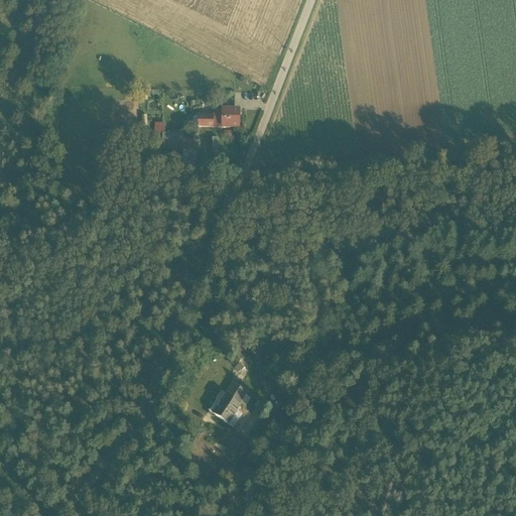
[(213,116),(199,115),(199,126),(222,126),(223,109),(223,108),(213,108),(213,116)]
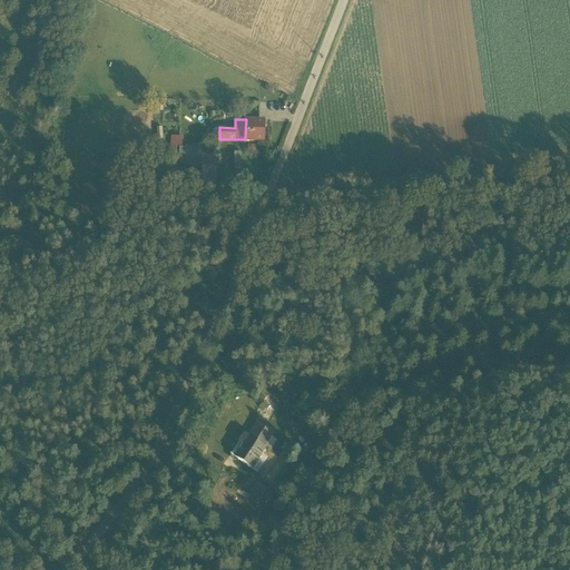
[(264,120),(246,120),(245,139),(264,140),(264,120)]
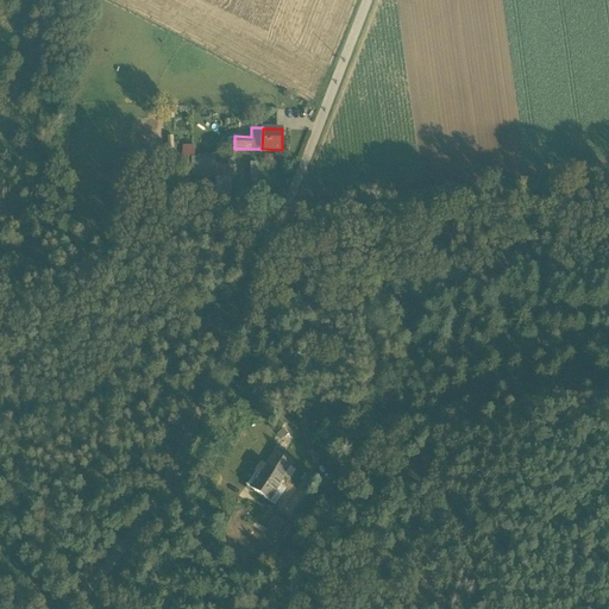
[(198,171),(207,171),(207,175),(217,175),(218,156),(198,156),(198,171)]
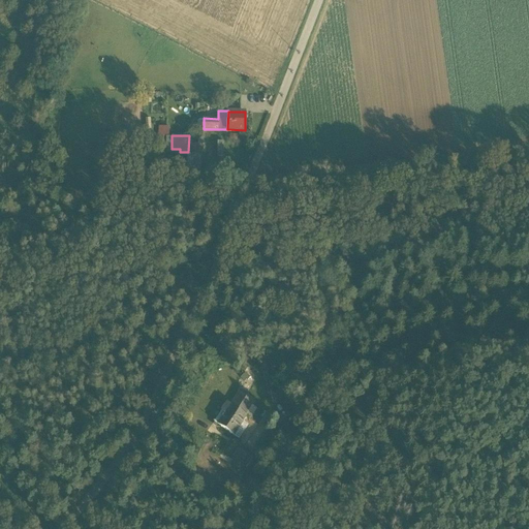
[(240,393),(230,406),(245,415),(253,402),(240,393)]
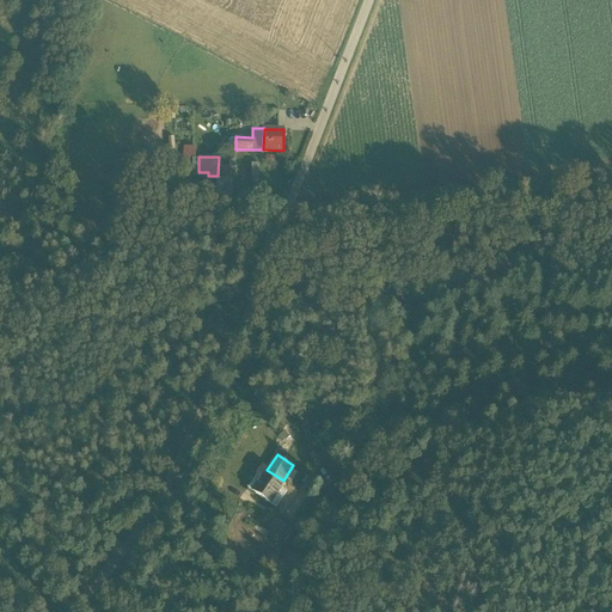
[(286,482),(283,481),(267,470),(264,467),(249,489),(271,505),(276,508),(281,502),(280,499),(285,491),(281,489),(286,482)]
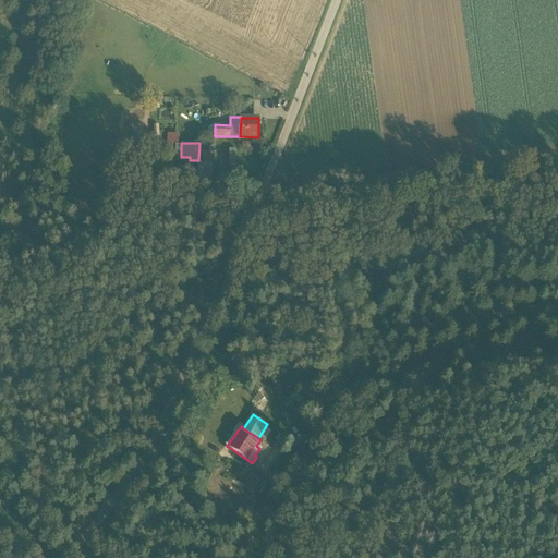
[(290,444),(283,456),(296,462),(302,448),(290,444)]
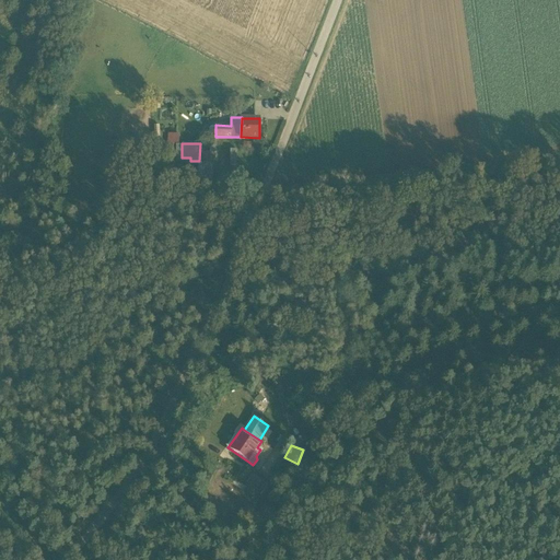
[(242,481),(247,485),(249,480),(254,475),(248,470),(246,475),(242,481)]
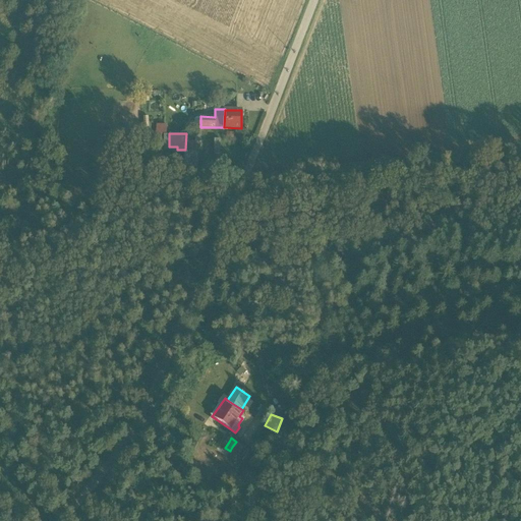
[(232,447),(240,453),(244,448),(236,442),(232,447)]
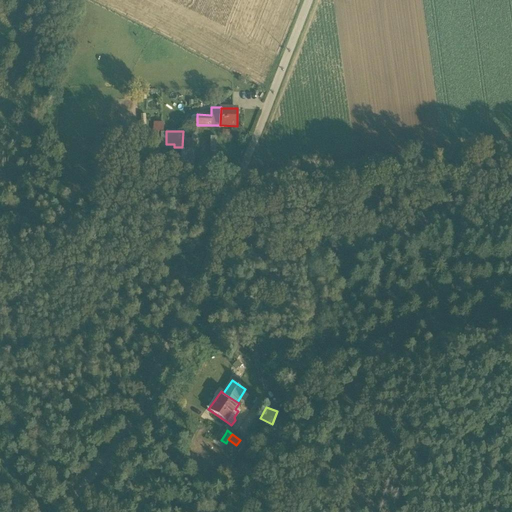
[(233,449),(239,453),(246,444),(240,440),(236,445),(233,449)]
